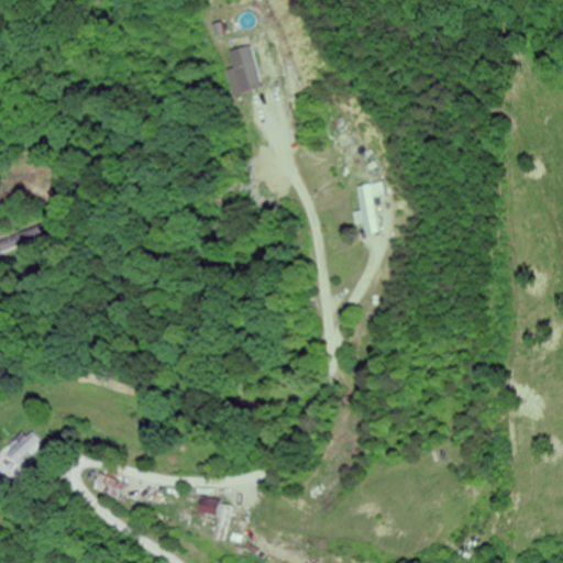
[(239,52),(251,87),(262,84),(250,48),(239,52)]
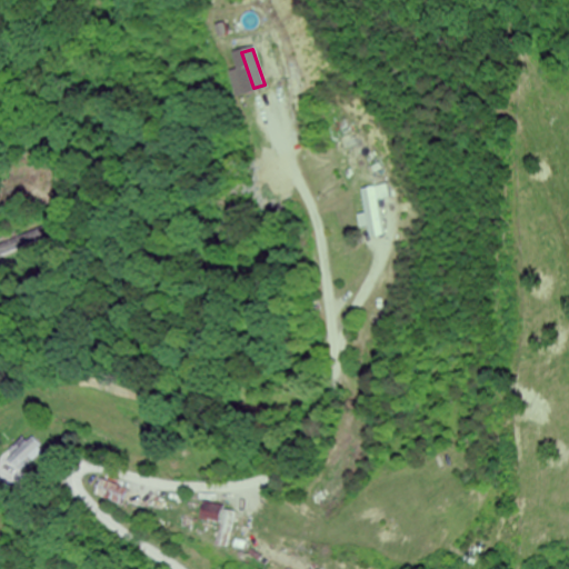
[(369,238),(382,235),(370,188),(358,191),(369,238)]
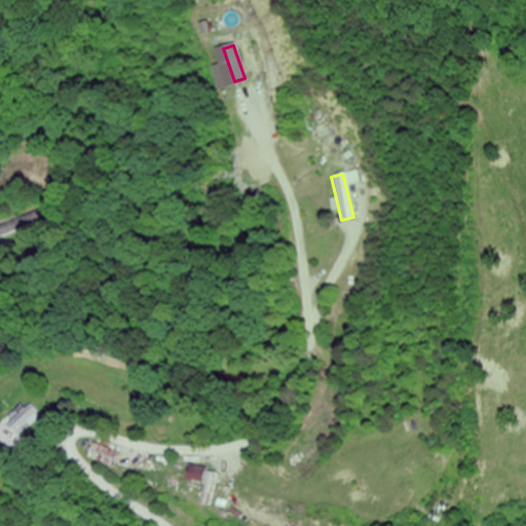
[(11,237),(0,236),(0,255),(11,255),(11,237)]
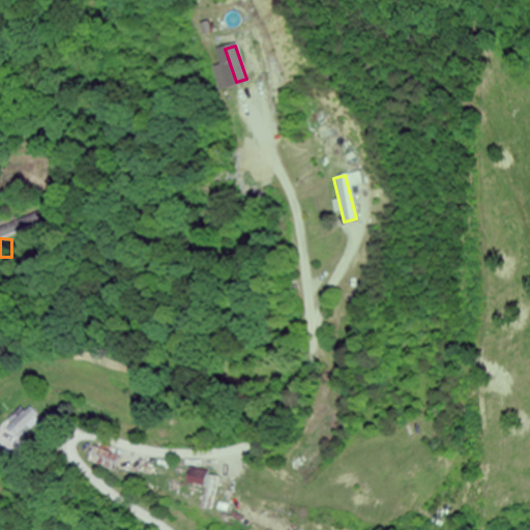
[(88,463),(114,473),(120,459),(95,447),(88,463)]
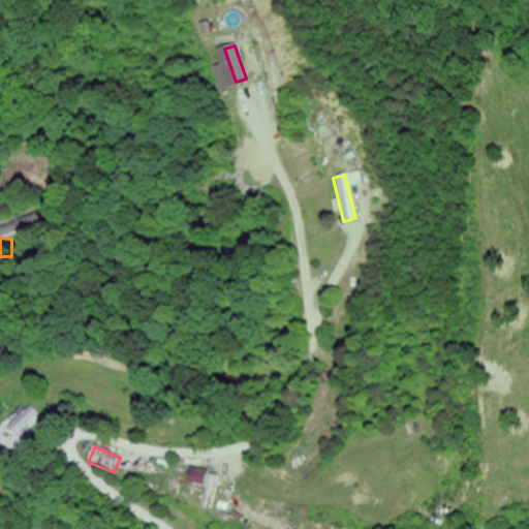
[(222,477),(193,468),(187,488),(204,493),(199,506),(211,510),(222,477)]
